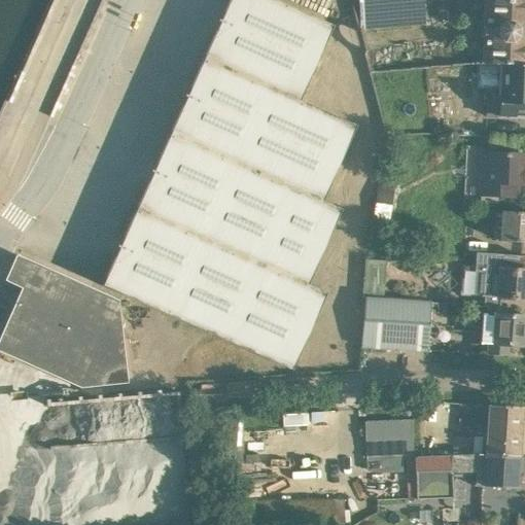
[(334,26),(276,0),(231,0),(104,284),(292,369),(327,292),(308,284),(342,209),(323,201),(356,126),(301,100),(334,26)]
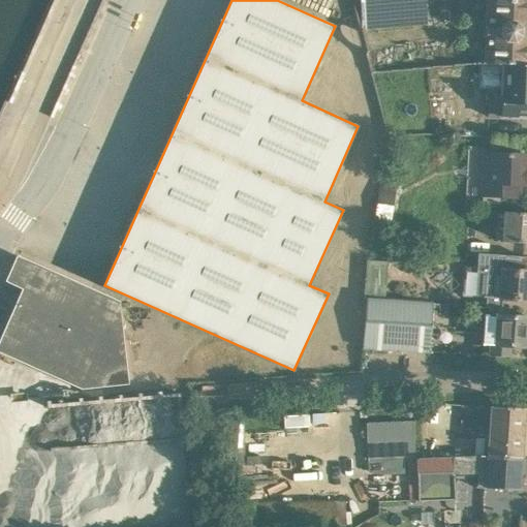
[(487,64),(526,65),(526,0),(501,0),(489,1),(487,63),(487,64)]
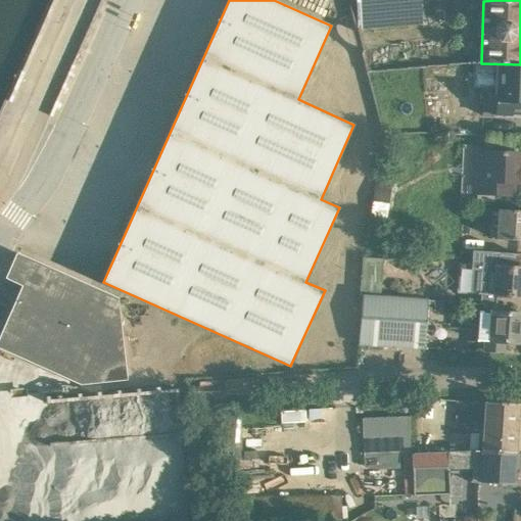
[(520,64),(481,63),(481,62),(475,61),(475,73),(474,87),(498,88),(496,97),(485,97),(484,114),(515,116),(515,114),(520,114),(520,64)]
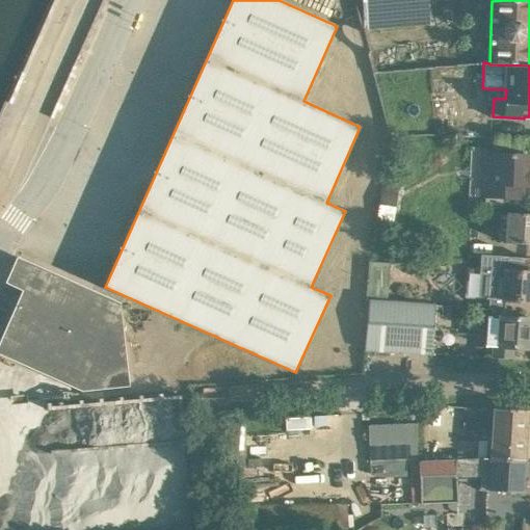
[(474,144),(474,167),(485,167),(485,144),(474,144)]
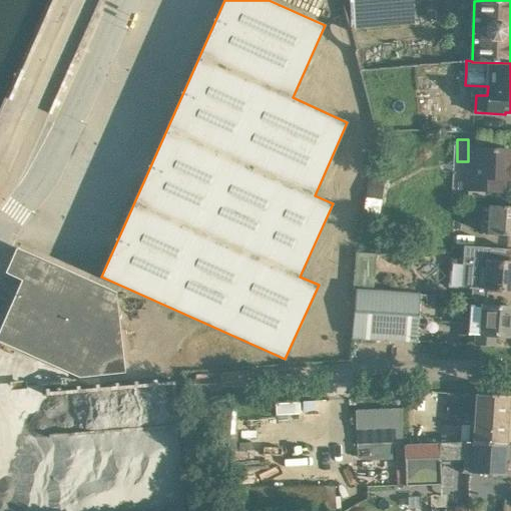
[(495,149),(471,148),(469,190),(504,191),(504,178),(510,179),(510,150),(506,149),(504,145),(498,145),(495,149)]
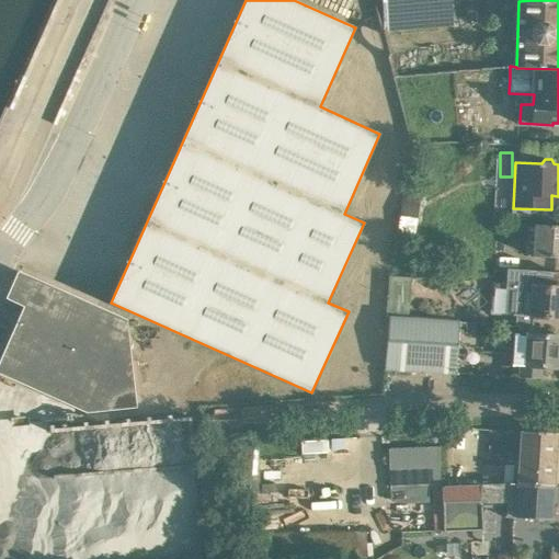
[(414,236),(420,198),(405,196),(399,232),(414,236)]
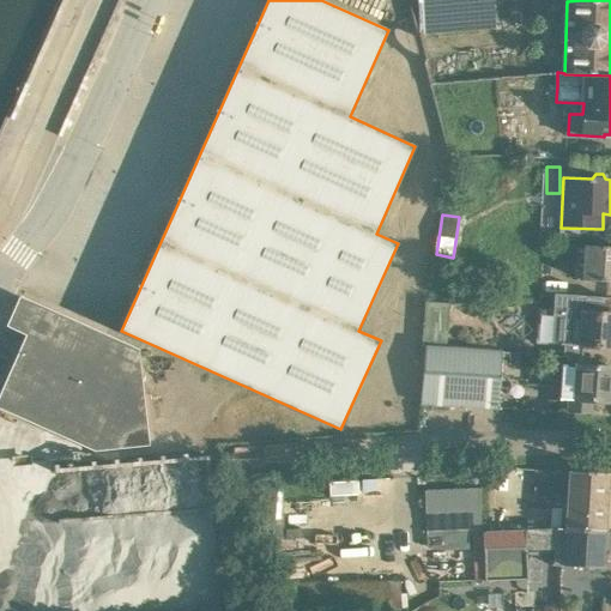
[(610,247),(586,246),(584,280),(610,282),(610,247)]
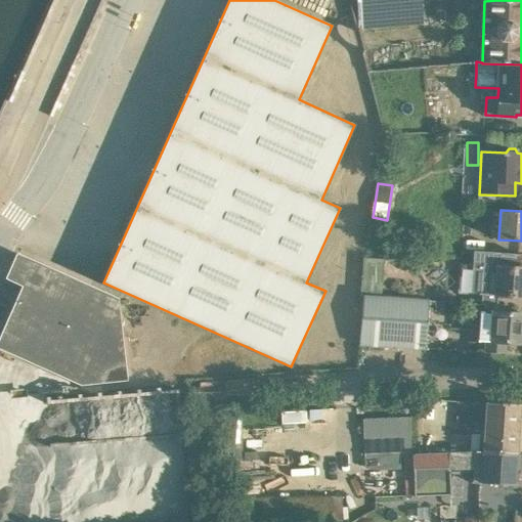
[(458,293),(496,295),(521,297),(521,268),(520,268),(521,254),(474,251),(474,263),(460,263),(458,293)]
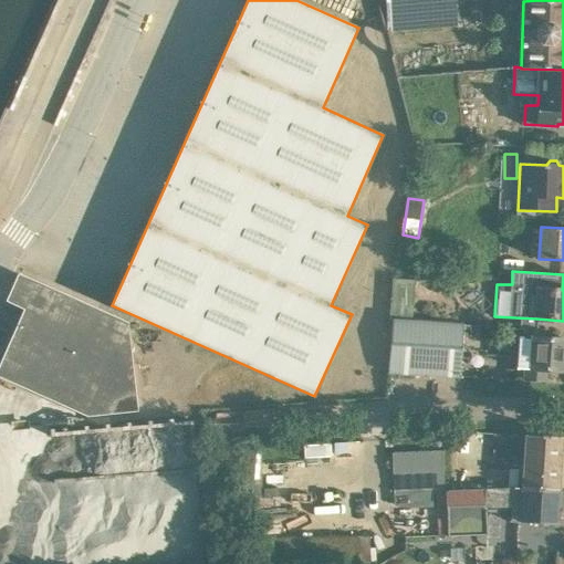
[(19,273),(7,300),(8,301),(0,316),(0,377),(89,416),(138,410),(128,322),(19,273)]
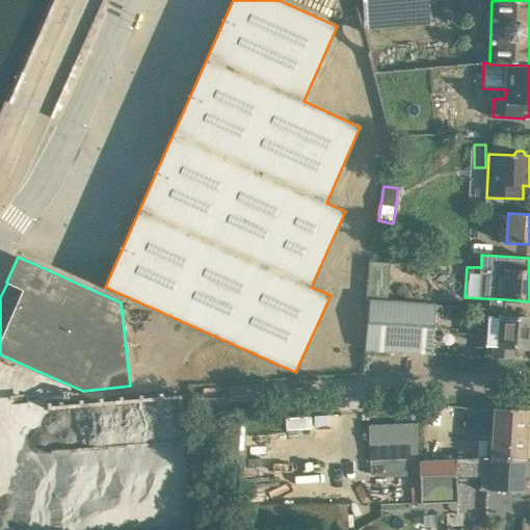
[(436,305),(370,300),(366,350),(433,354),(436,305)]
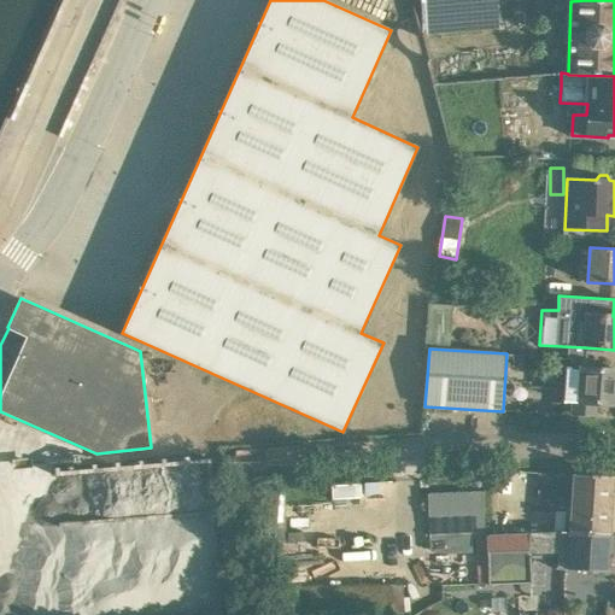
[(566,402),(574,402),(573,414),(596,415),(596,403),(614,404),(614,369),(593,369),(595,359),(567,357),(564,402),(566,402)]
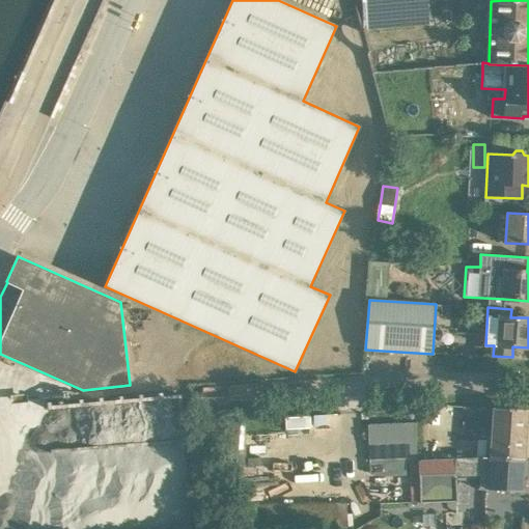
[(528,410),(494,408),(492,440),(479,439),(477,457),(525,461),(528,410)]
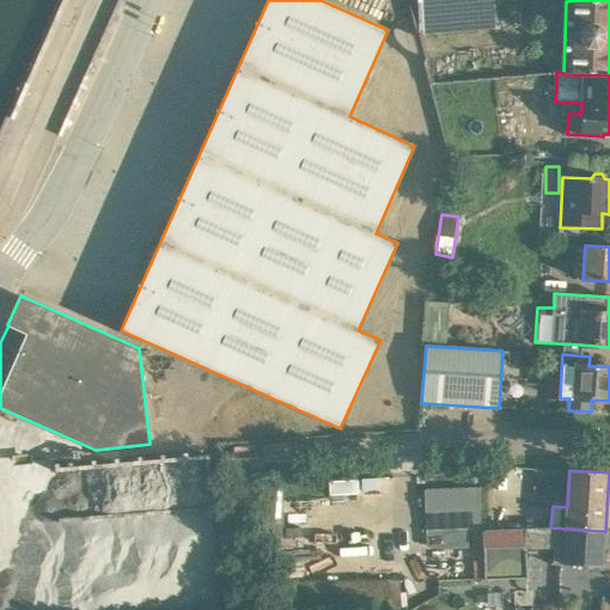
[(428,532),(475,530),(485,530),(482,487),(426,489),(428,532)]
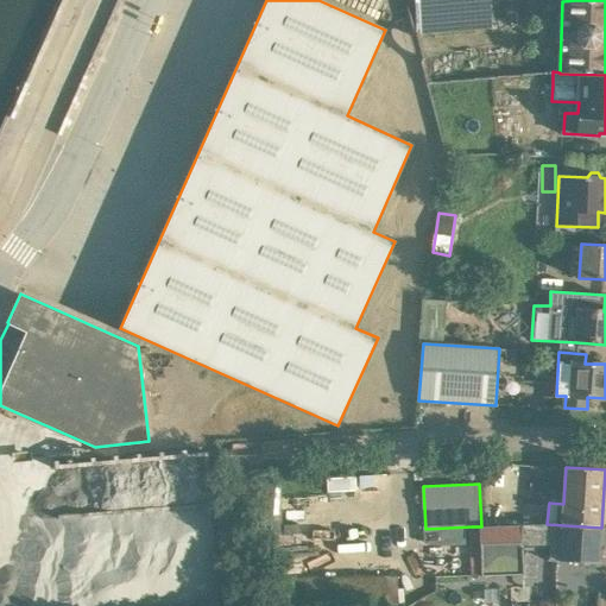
[(599,563),(601,528),(547,524),(481,526),(481,550),(483,575),(524,574),(524,545),(550,544),(549,560),(599,563)]
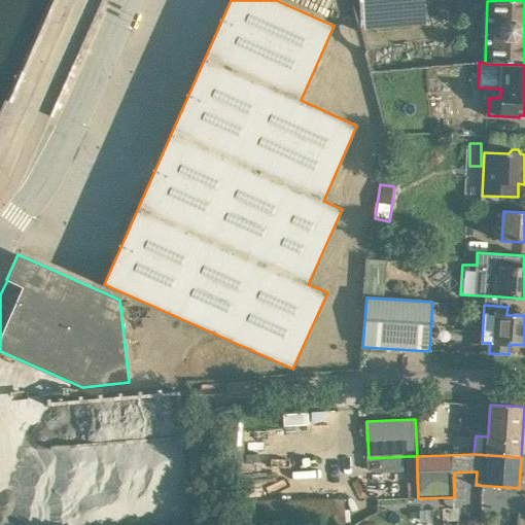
[(0,463),(0,513),(25,524),(33,524),(50,488),(0,463)]
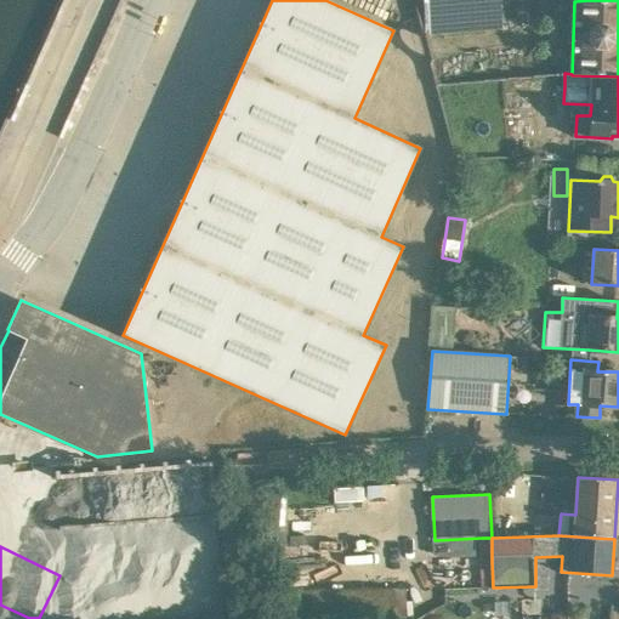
[(408,618),(407,591),(289,595),(289,618),(408,618)]
